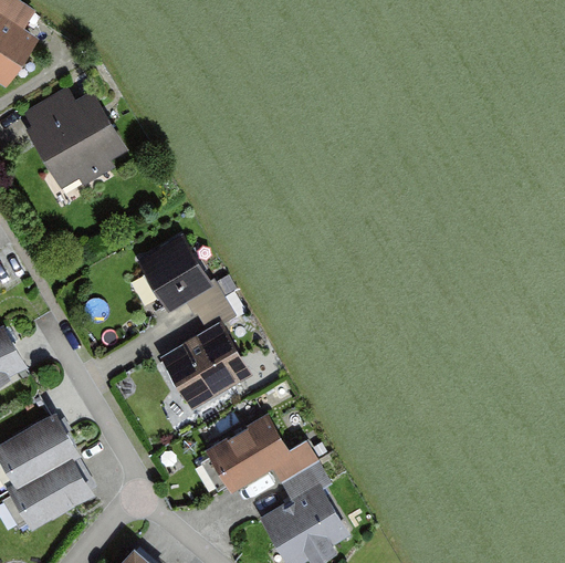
[(16,0),(0,0),(0,13),(23,29),(35,12),(16,0)]
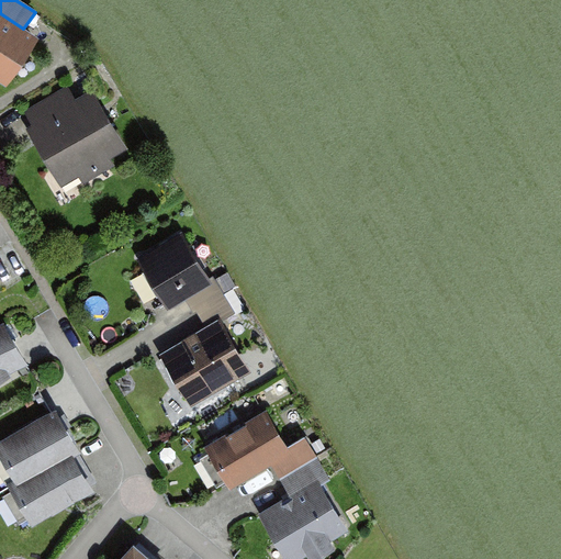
[(0,84),(6,87),(38,38),(23,29),(0,13),(0,84)]
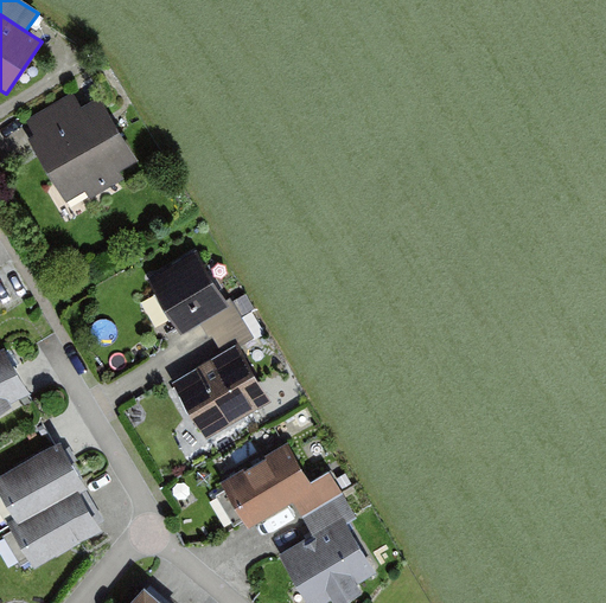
[(99,96),(81,107),(72,94),(25,122),(33,136),(27,140),(65,203),(84,191),(89,200),(125,179),(119,171),(136,159),(99,96)]
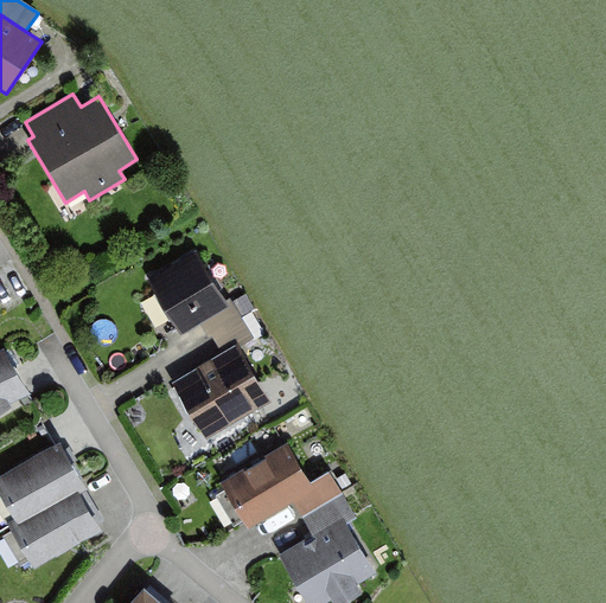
[(197,248),(147,277),(180,335),(199,325),(230,306),(228,301),(197,248)]
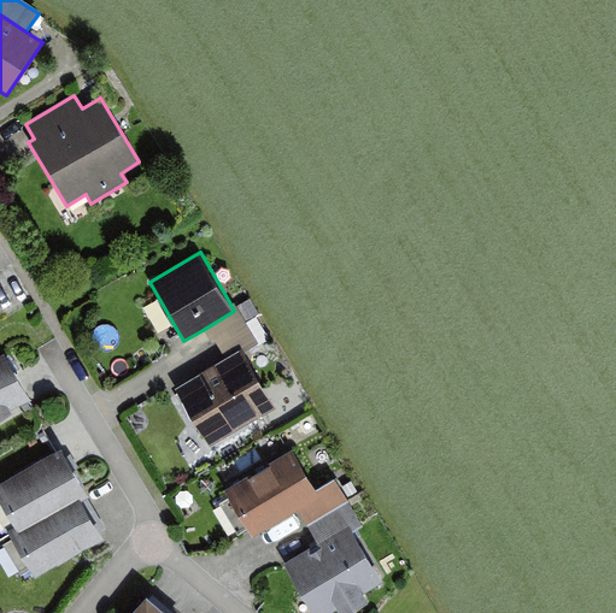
[(244,353),(257,345),(233,305),(232,306),(234,311),(203,330),(212,346),(216,345),(224,358),(240,348),(244,353)]
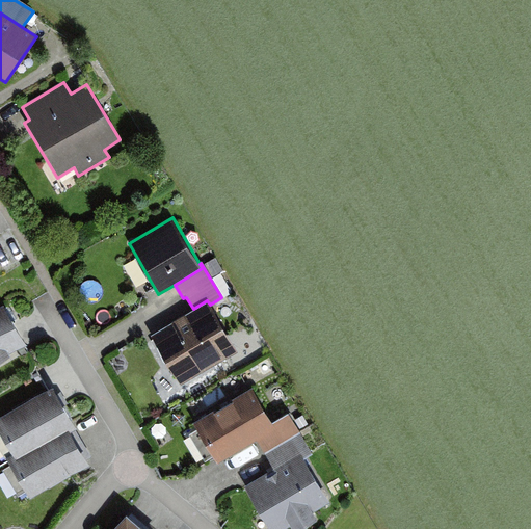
[(150,335),(180,385),(237,350),(210,305),(207,300),(193,309),(150,335)]
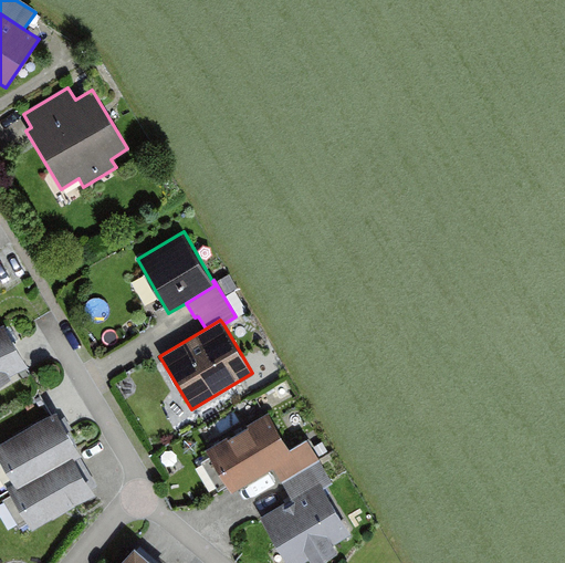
[(0,379),(28,364),(2,322),(0,323),(0,379)]
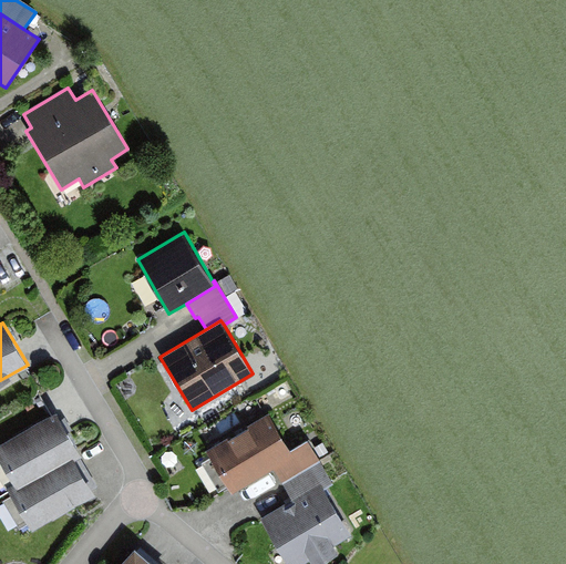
[(0,462),(14,485),(16,489),(72,454),(74,457),(82,452),(55,410),(0,443),(0,462)]
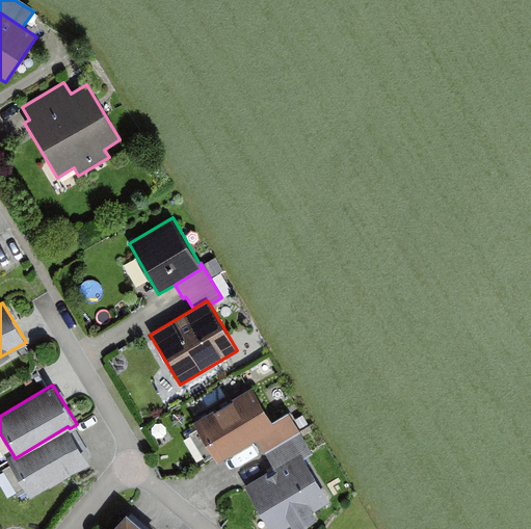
[(251,388),(192,423),(217,464),(256,441),(276,428),(272,422),(251,388)]
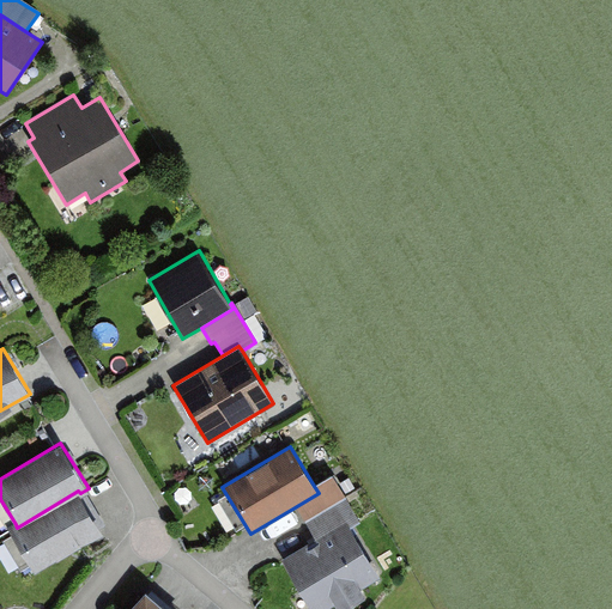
[(295,507),(315,540),(346,521),(350,528),(359,522),(332,475),(314,486),(319,493),(295,507)]
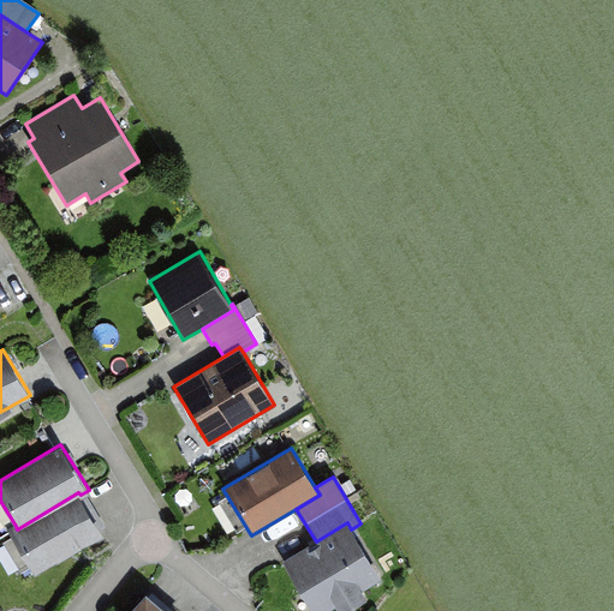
[(7,531),(35,575),(105,533),(81,495),(78,492),(17,529),(16,526),(7,531)]
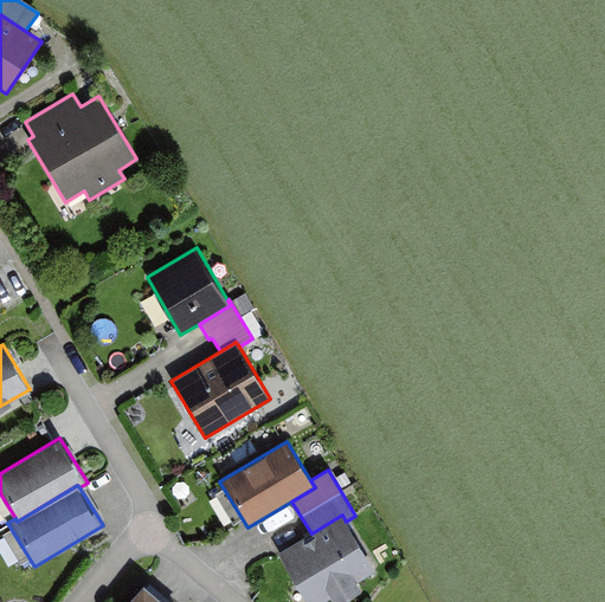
[(323,601),(377,569),(346,522),(342,515),(311,533),(278,554),(307,601),(323,601)]
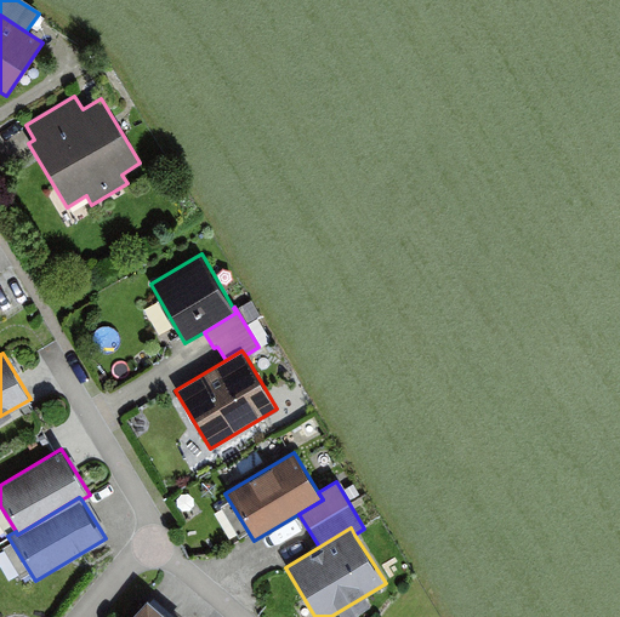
[(170,616),(147,596),(130,616),(170,616)]
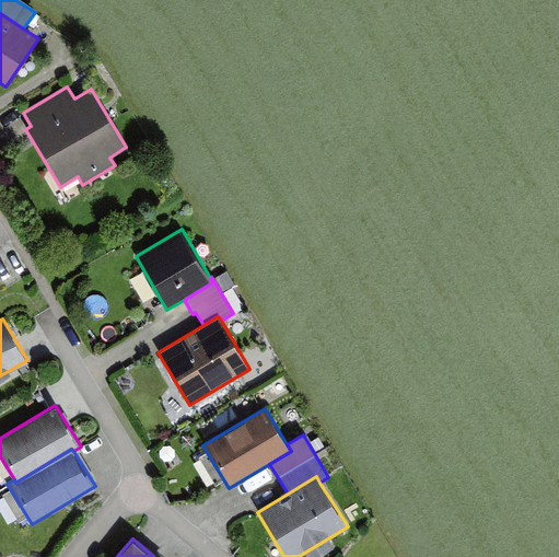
All buildings are outlined.
